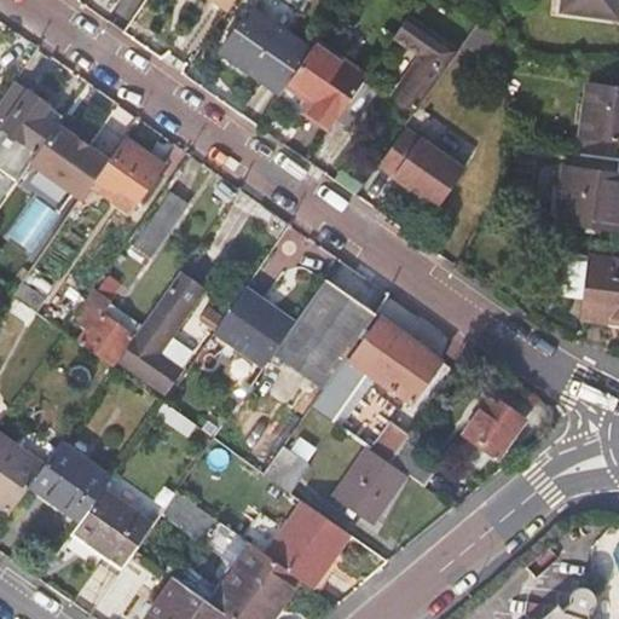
[(284,92),(291,82),(314,50),(255,9),(225,51),(284,92)]
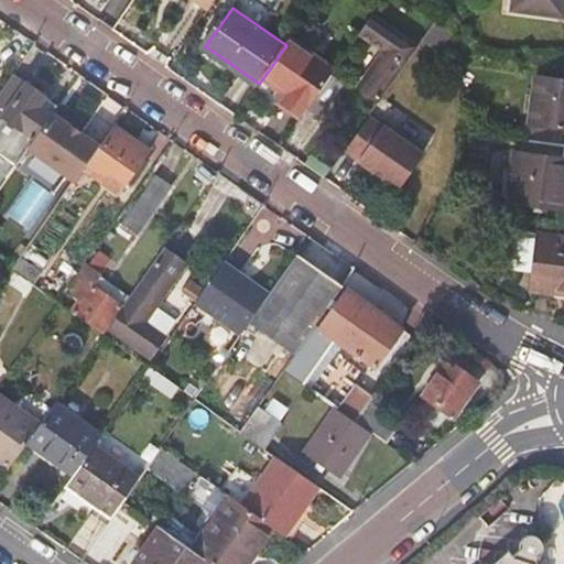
[(380,100),(418,46),(373,13),(360,32),(386,50),(360,86),(380,100)]
